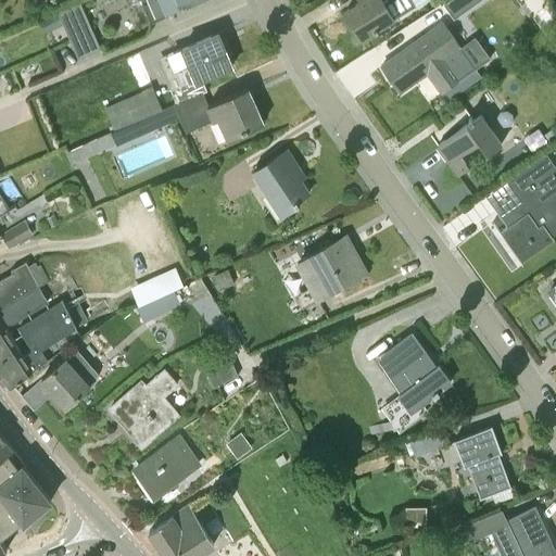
[(181,1),(185,0),(140,0),(151,23),(169,14),(168,11),(182,4),(181,1)]
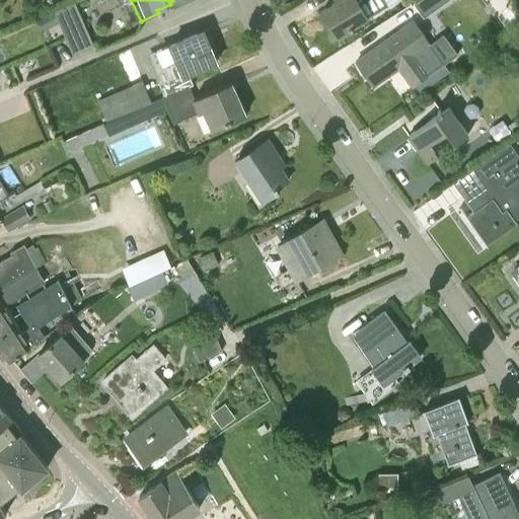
[(338,35),(355,24),(368,17),(367,16),(386,4),(383,0),(337,0),(338,1),(323,10),(338,35)]
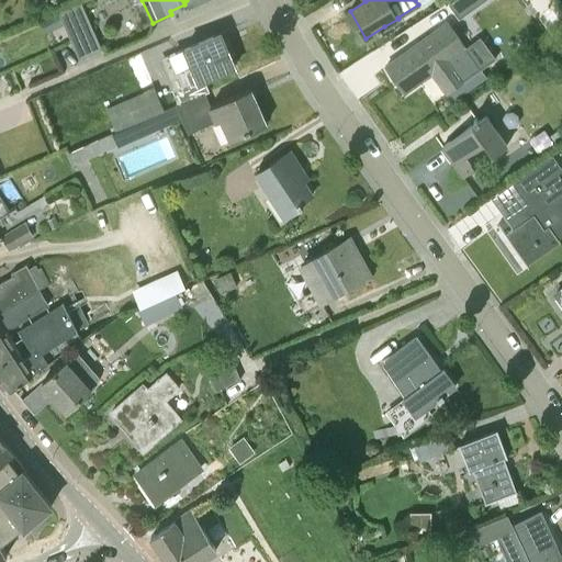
[(454,0),(449,4),(459,19),(485,0),(454,0)]
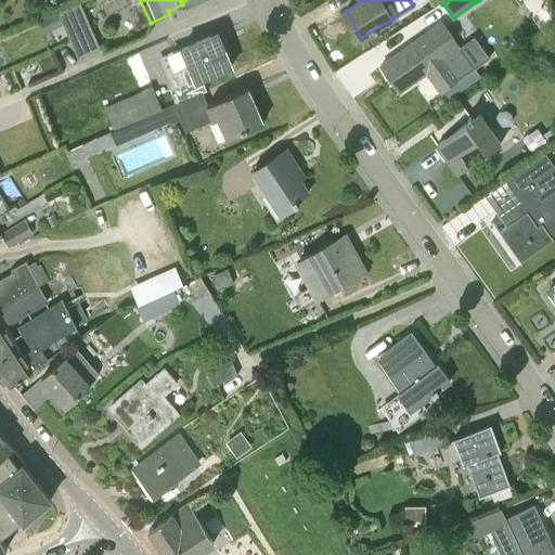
[(50,15),(56,27),(68,22),(63,9),(50,15)]
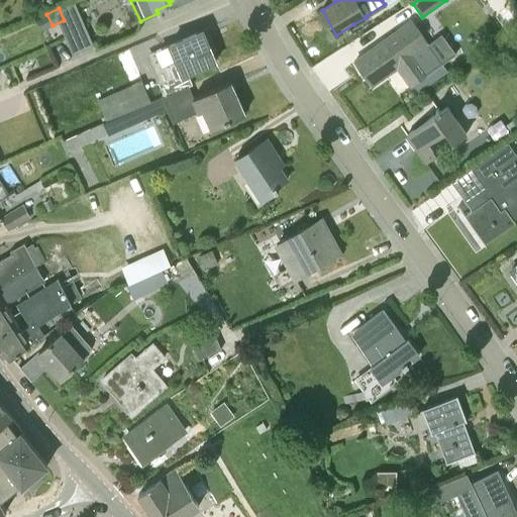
[(412,83),(442,63),(413,21),(355,62),(367,78),(393,60),(410,85),(412,83)]
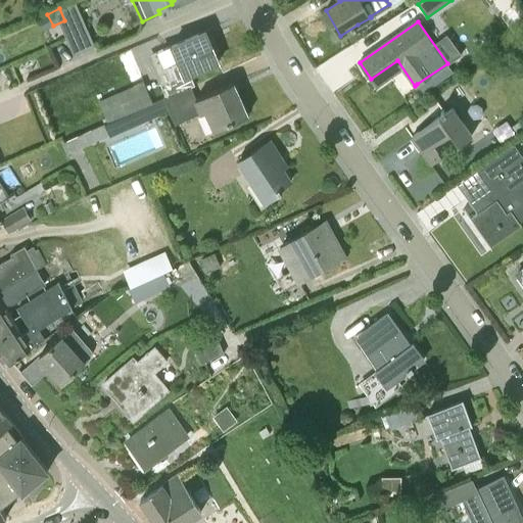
[(178,79),(199,69),(218,61),(205,32),(173,45),(179,60),(172,64),(178,79)]
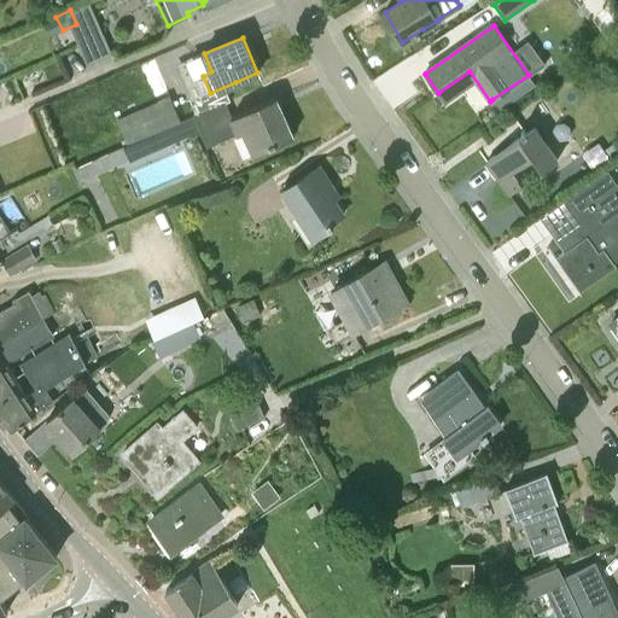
[(529,75),(493,99),(500,110),(536,86),(529,75)]
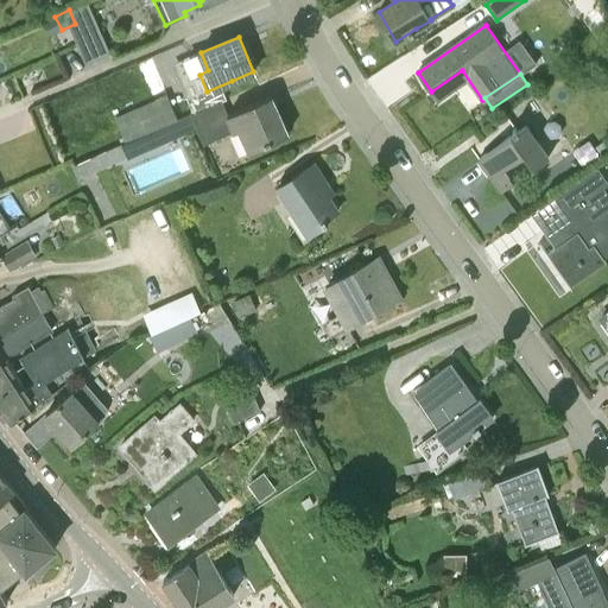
[(171,90),(118,111),(127,137),(181,116),(171,90)]
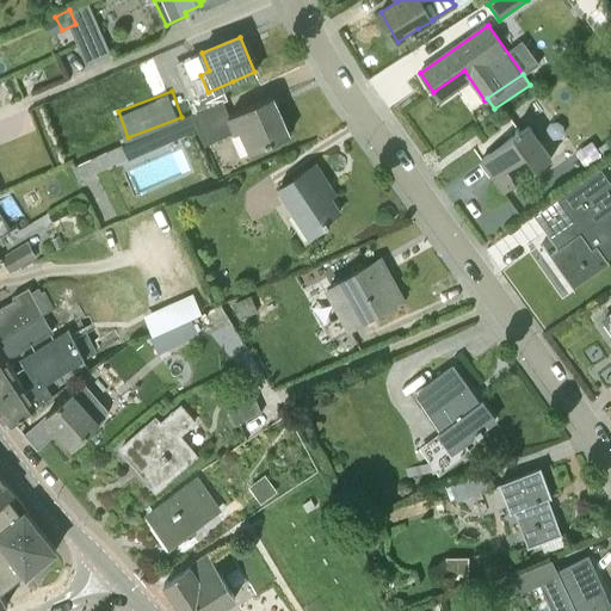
[(251,152),(269,143),(290,134),(273,96),(229,116),(222,100),(191,115),(204,144),(234,131),(241,129),(251,152)]
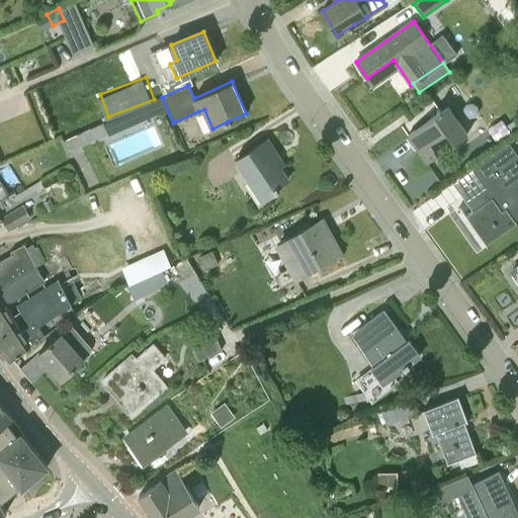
[(427,163),(438,155),(429,143),(446,131),(454,143),(467,134),(448,106),(408,135),(427,163)]
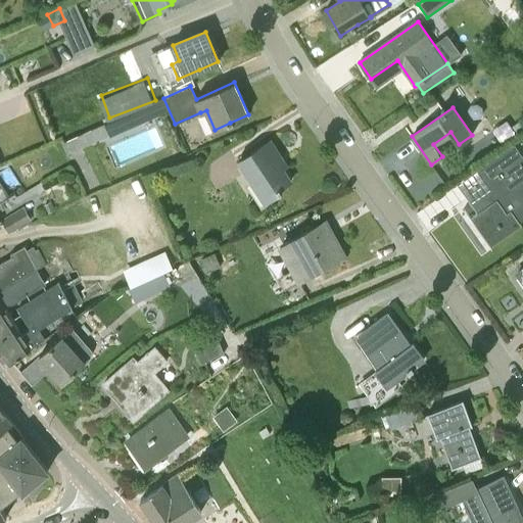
[(522,119),(514,126),(518,133),(522,129),(522,119)]
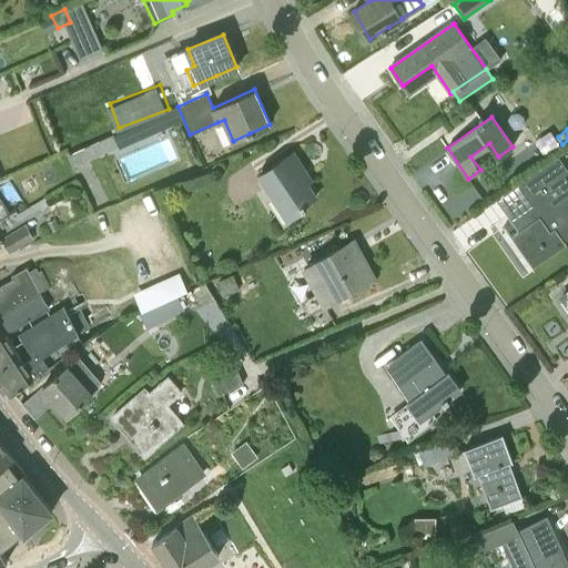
[(539,151),(545,158),(549,154),(561,145),(550,130),(541,137),(548,144),(539,151)]
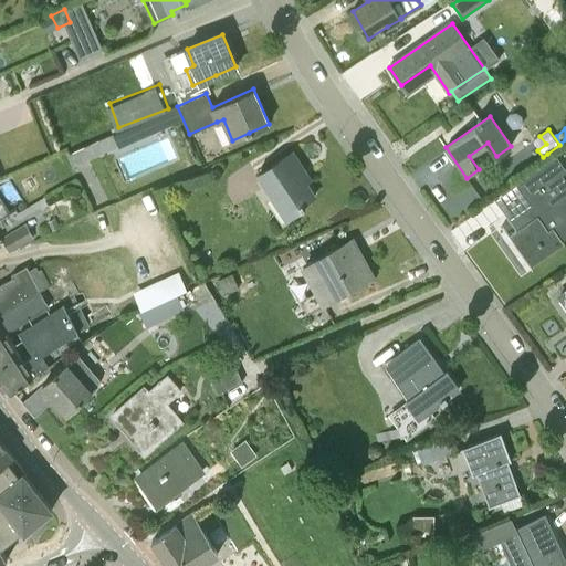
[(90,146),(88,144),(69,153),(74,165),(118,146),(115,135),(101,140),(90,146)]
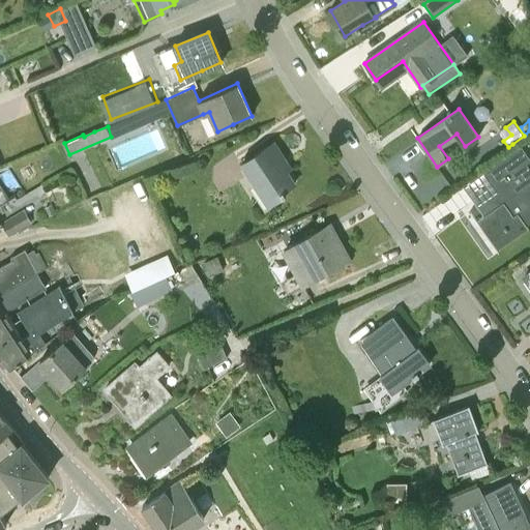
[(241,164),(269,205),(286,195),(284,190),(295,183),(283,164),(287,162),(274,142),(241,164)]
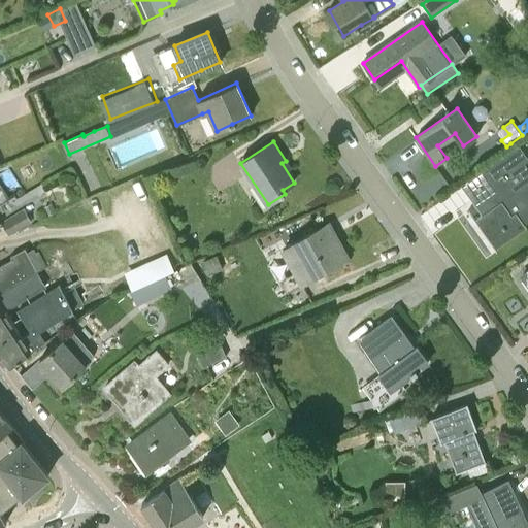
[(524,224),(527,221),(527,168),(524,163),(527,160),(527,159),(520,146),(483,172),(495,191),(476,204),(483,213),(474,220),(495,249),(526,227),(524,224)]
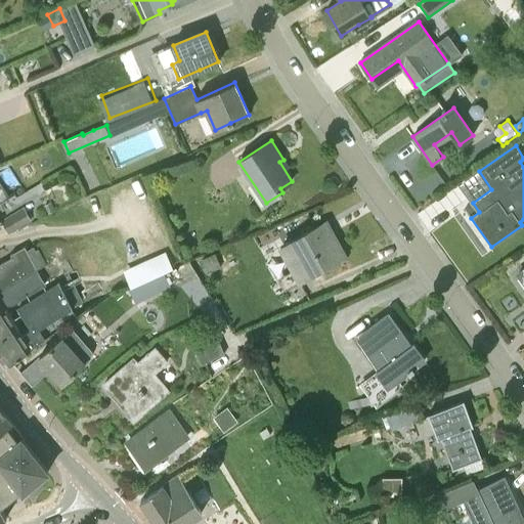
[(7,211),(25,205),(20,194),(4,201),(7,211)]
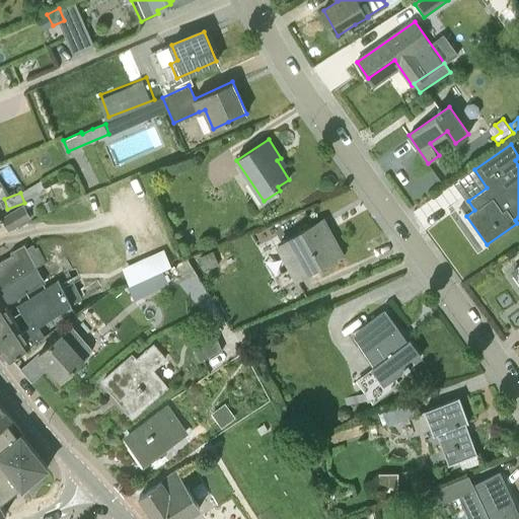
[(56,208),(51,200),(45,203),(49,212),(56,208)]
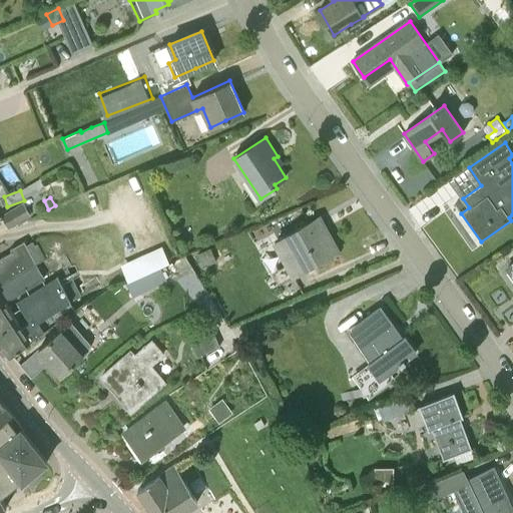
[(23,203),(2,215),(9,226),(29,214),(23,203)]
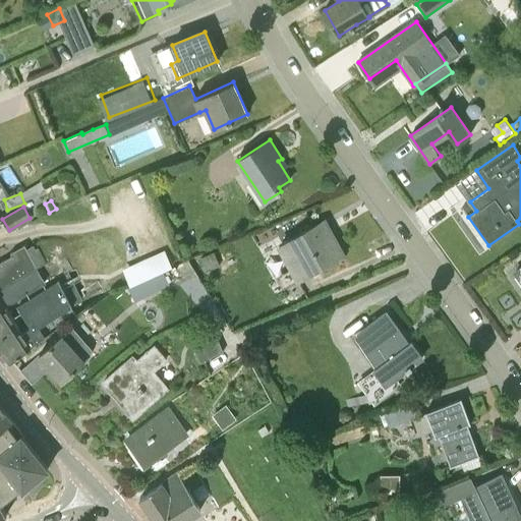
[(298,281),(327,265),(344,255),(331,231),(321,237),(313,225),(278,244),(298,281)]
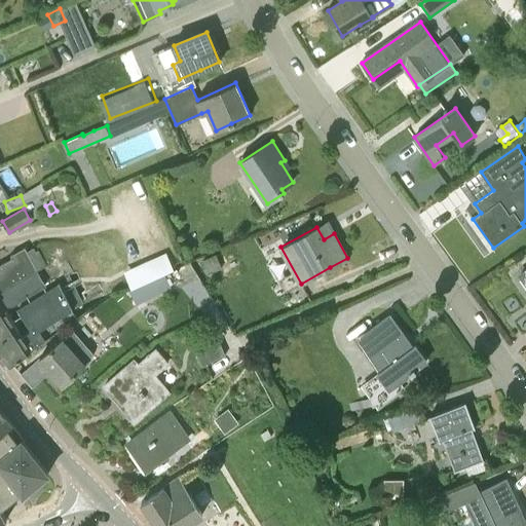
[(0,291),(21,282),(38,271),(37,270),(47,265),(39,250),(36,251),(34,247),(27,251),(25,247),(10,255),(12,258),(0,264),(0,291)]
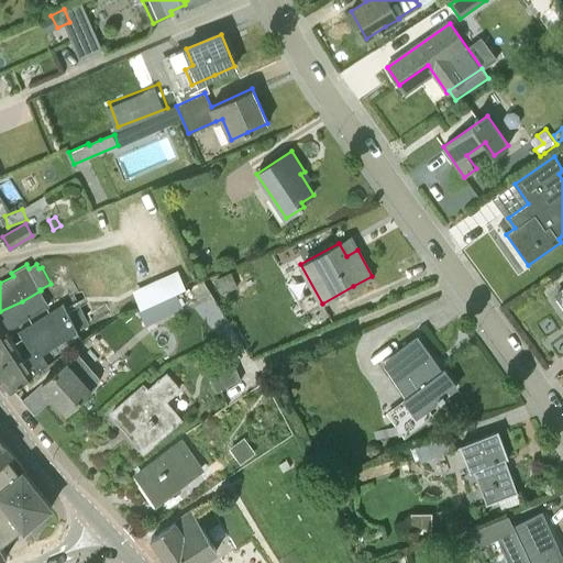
[(178,271),(133,290),(141,309),(155,302),(178,293),(186,289),(178,271)]
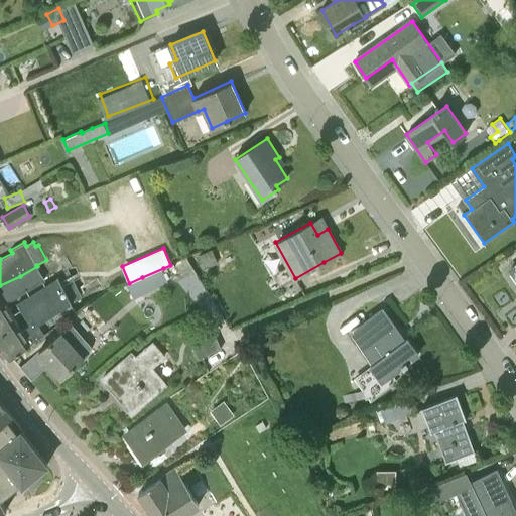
[(215,264),(209,251),(197,256),(203,269),(215,264)]
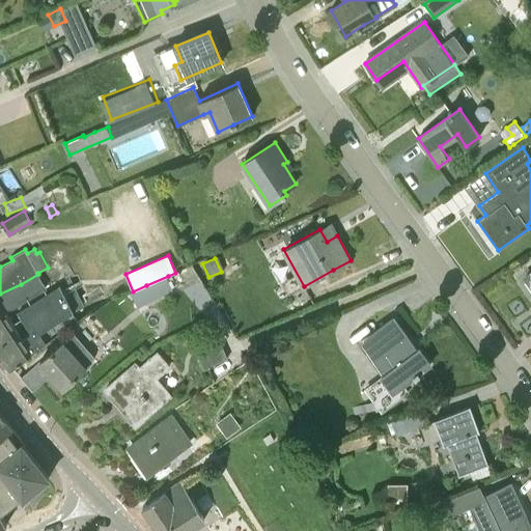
[(38,274),(21,284),(0,294),(0,358),(6,366),(7,368),(46,342),(39,333),(73,312),(59,286),(19,310),(32,333),(24,338),(5,310),(20,303),(46,288),(38,274)]
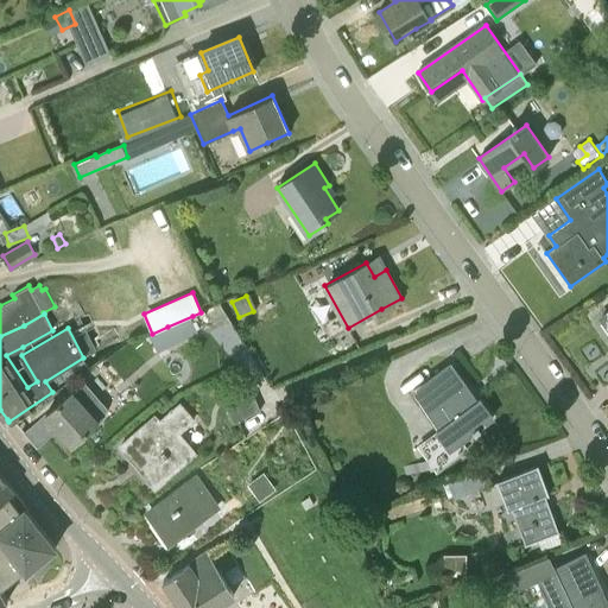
[(192,316),(168,327),(176,344),(201,334),(192,316)]
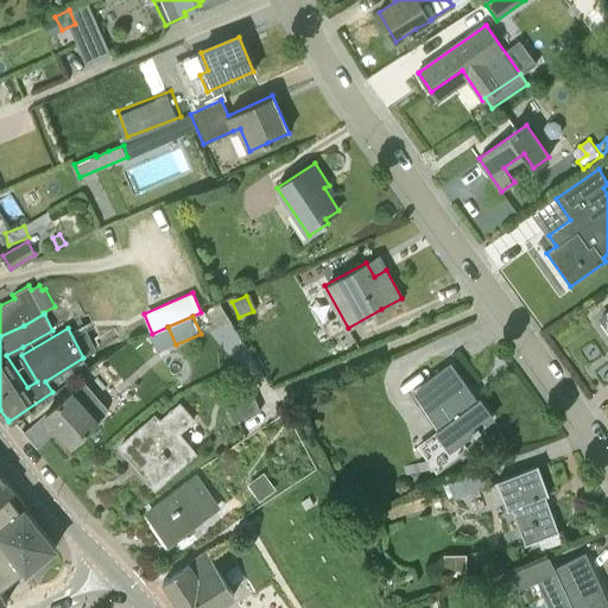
[(474,430),(475,432),(480,429),(479,426),(492,417),(480,399),(477,401),(450,365),(413,392),(439,428),(449,420),(462,438),(474,430)]
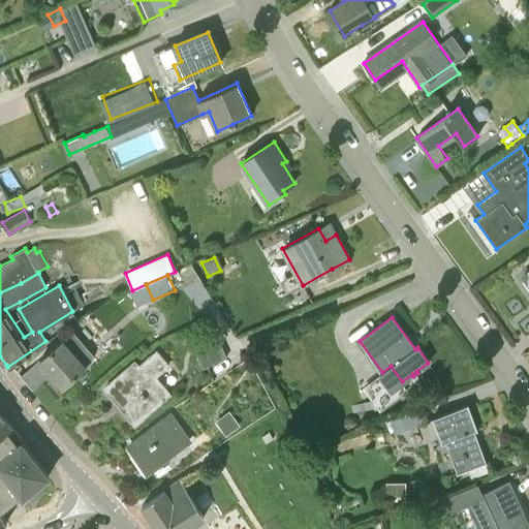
[(62,387),(89,364),(92,354),(85,346),(74,334),(64,341),(38,361),(20,376),(32,391),(51,374),(62,387)]
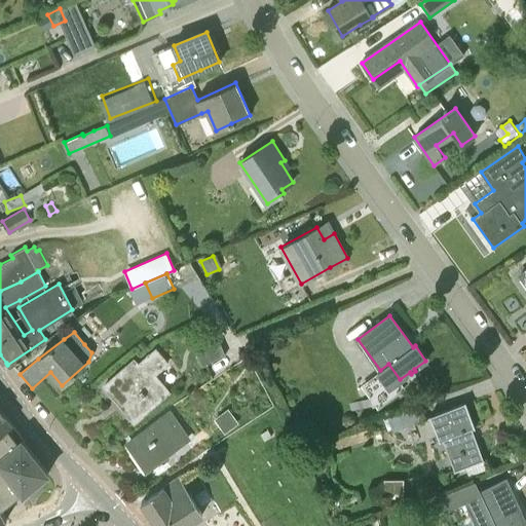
[(201,365),(225,354),(220,341),(196,351),(201,365)]
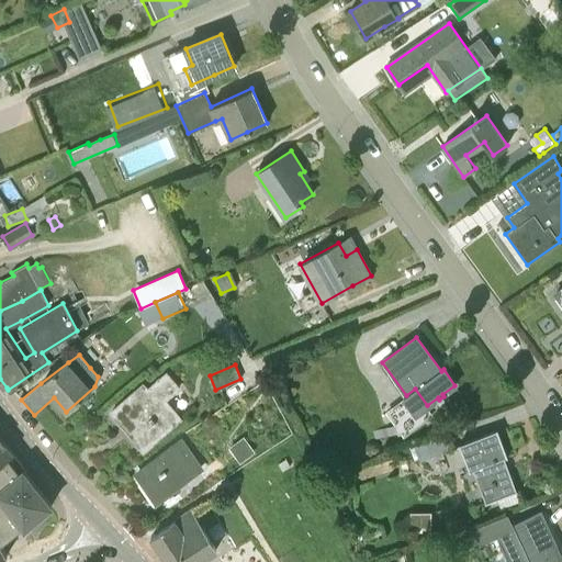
[(145,448),(181,417),(167,400),(181,389),(166,371),(147,388),(145,384),(110,413),(123,428),(133,419),(138,427),(133,433),(145,448)]
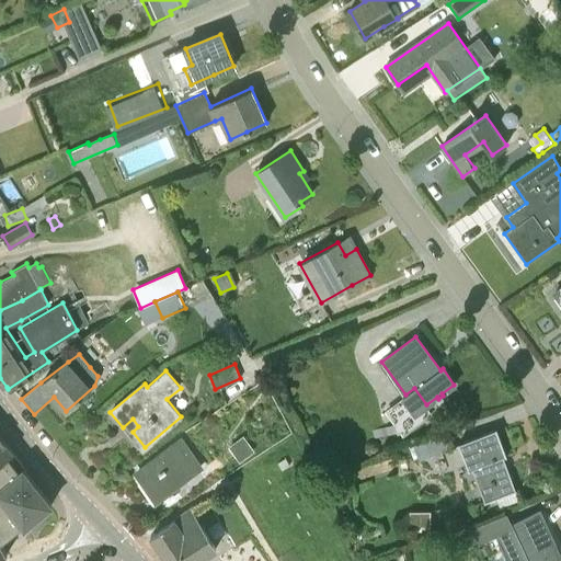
[(484,502),(495,497),(516,491),(516,489),(515,490),(507,467),(505,468),(501,457),(505,456),(506,456),(496,428),(495,428),(495,430),(459,444),(468,469),(472,468),(484,502)]
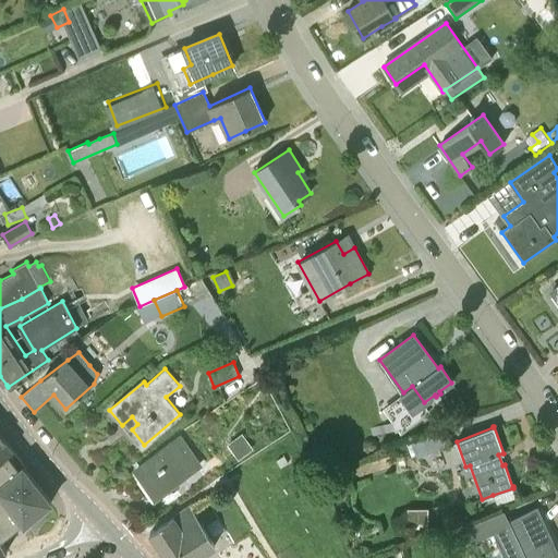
[(410,441),(415,457),(452,444),(446,428),(410,441)]
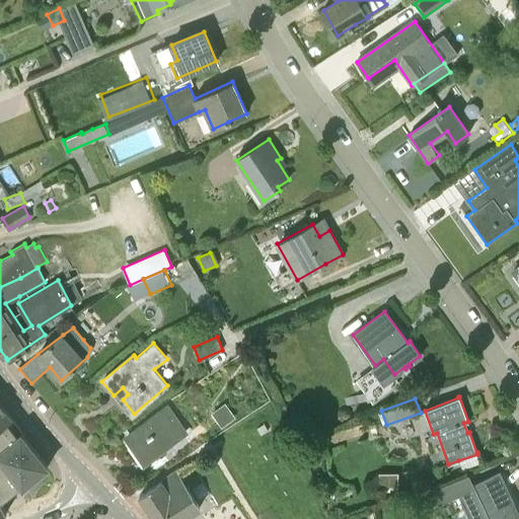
[(13,418),(7,410),(0,400),(0,428),(9,421),(13,418)]
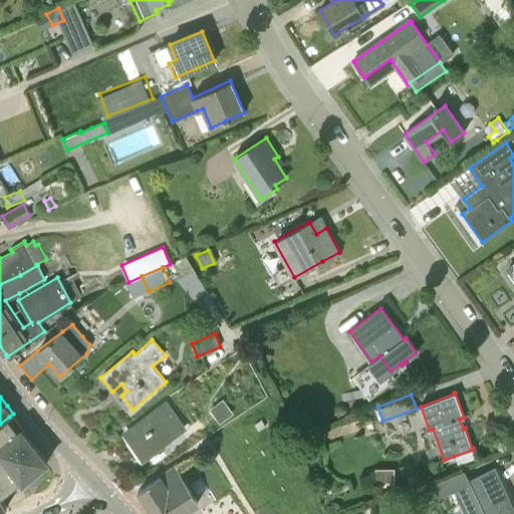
[(233,414),(223,399),(210,409),(220,423),(233,414)]
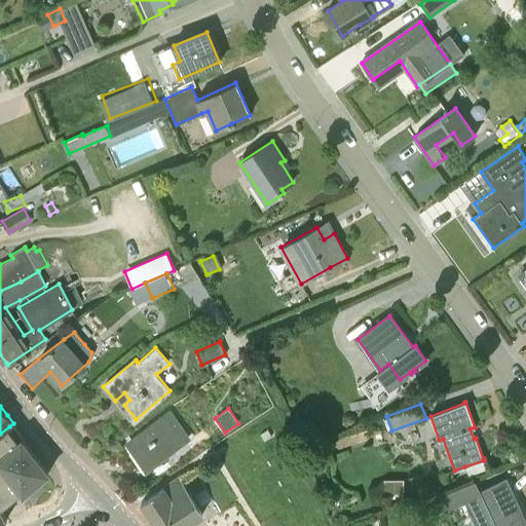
[(146,468),(163,456),(189,438),(171,413),(128,443),(146,468)]
